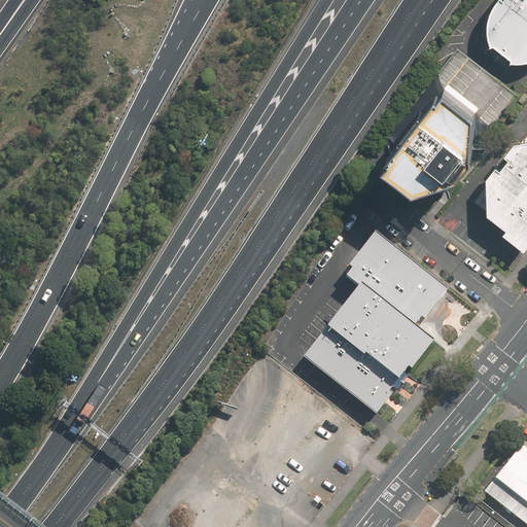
[(488,43),(512,63),(525,61),(526,60),(526,0),(499,0),(496,5),(490,15),(489,21),(488,30),(488,34),(488,43)]
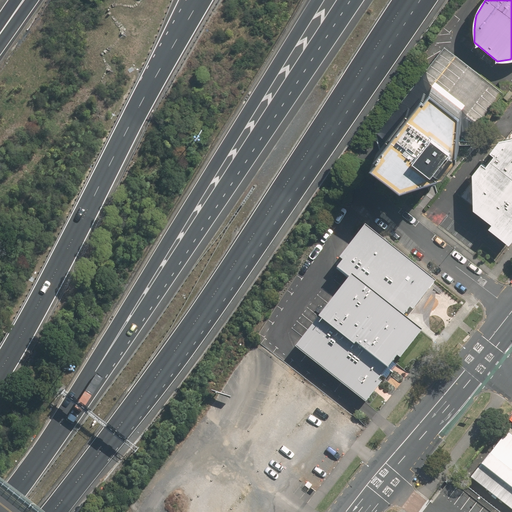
[(378,145),(380,151),(432,86),(461,107),(456,154),(505,94),(476,70),(446,47),(376,136),(378,145)]
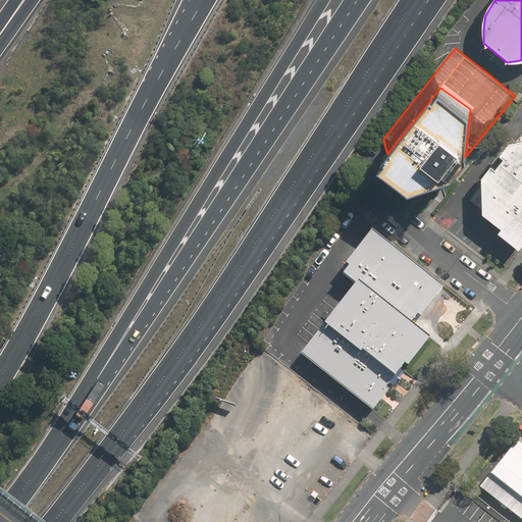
[(470,109),(440,88),(387,154),(382,161),(399,174),(412,186),(422,183),(452,173),(465,157),(470,109)]
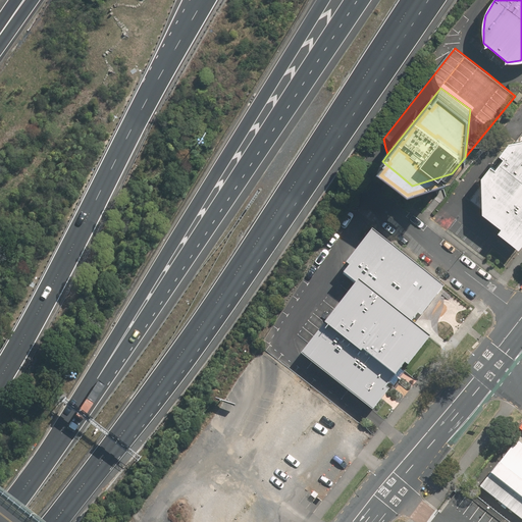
[(498,230),(520,248),(521,244),(521,138),(509,141),(500,153),(505,157),(496,167),(490,163),(482,174),(482,212),(501,226),(498,230)]
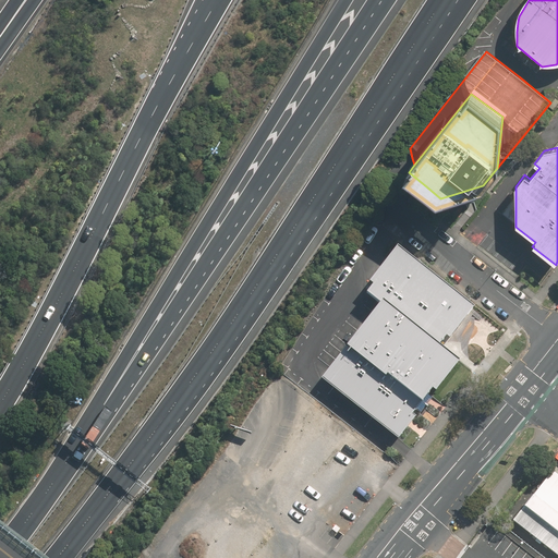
[(378,301),(441,349),(472,307),(397,250),(380,271),(365,292),(378,301)]
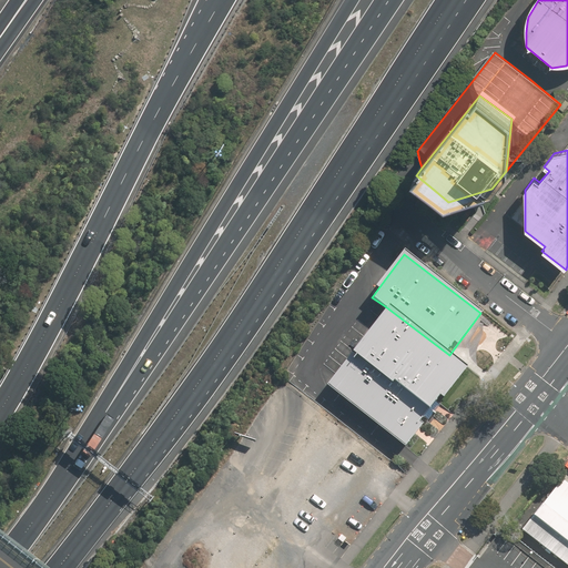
[(385,306),(353,347),(434,409),(466,367),(449,355),(385,306)]
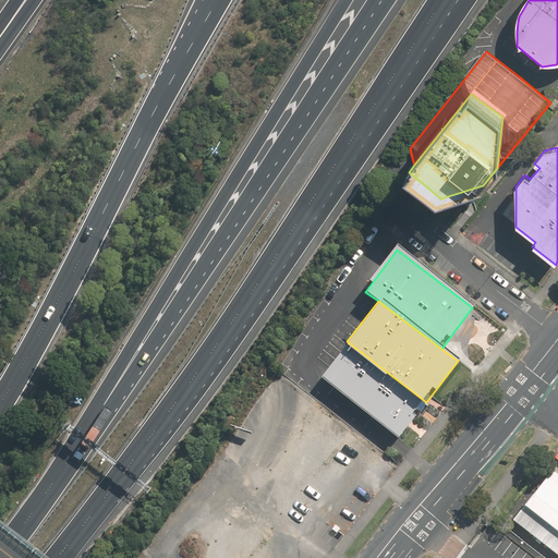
[(426,402),(347,341),(319,377),(400,437),(426,402)]
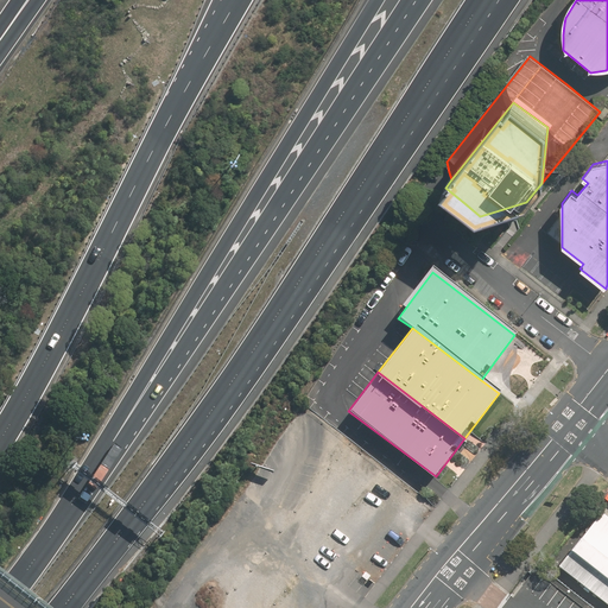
[(561,563),(607,600),(607,513),(603,510),(561,563)]
